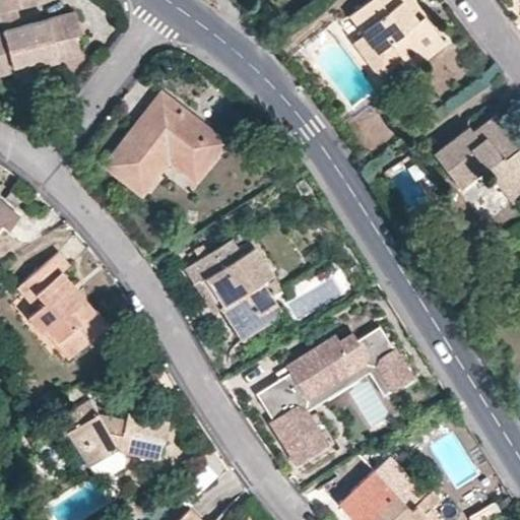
[(0,0),(0,11),(15,8),(41,2),(40,0),(0,0)]
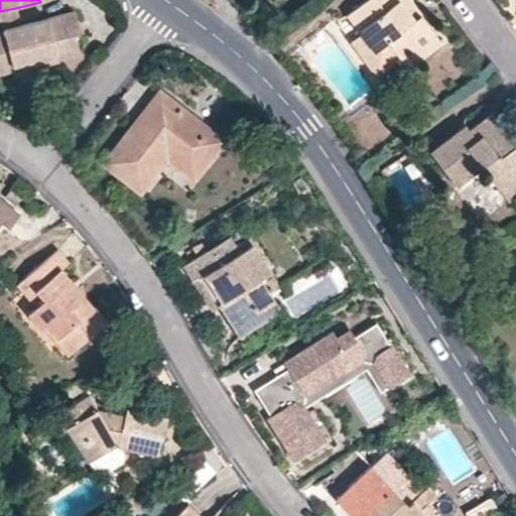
[(410,16),(397,0),(365,0),(347,14),(362,33),(374,50),(385,42),(399,60),(405,69),(439,43),(415,11),(410,16)]
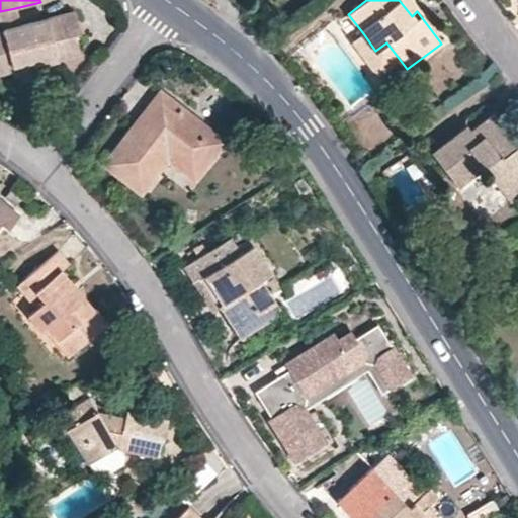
[(408,0),(399,0),(412,16),(417,11),(413,5),(408,0)]
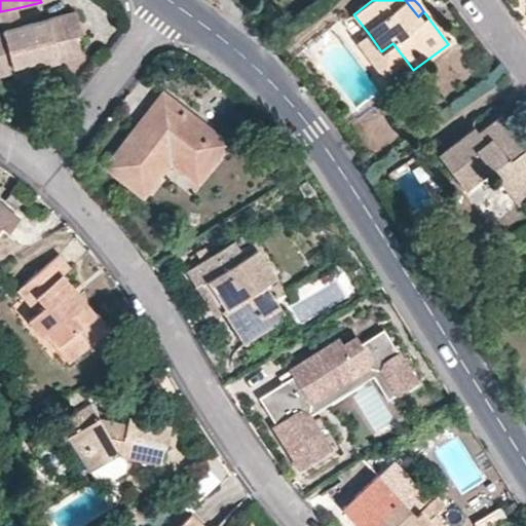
[(20,26),(15,8),(0,11),(0,30),(0,31),(20,26)]
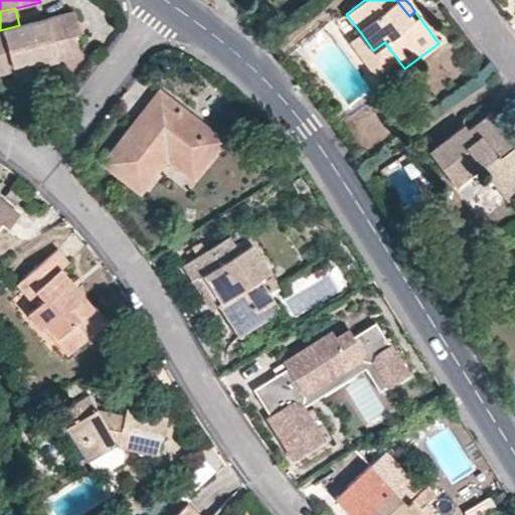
[(72,12),(19,25),(0,30),(0,72),(10,70),(9,65),(28,60),(29,65),(77,54),(75,42),(73,36),(78,34),(72,12)]
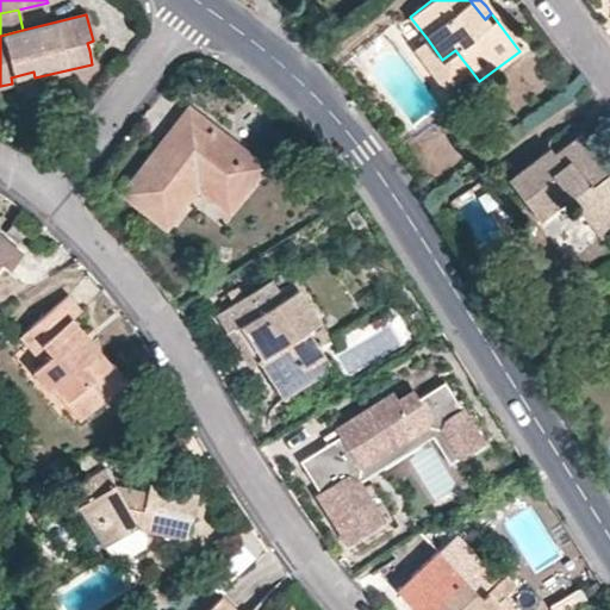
[(442,60),(428,39),(414,50),(446,91),(472,72),(455,50),(442,60)]
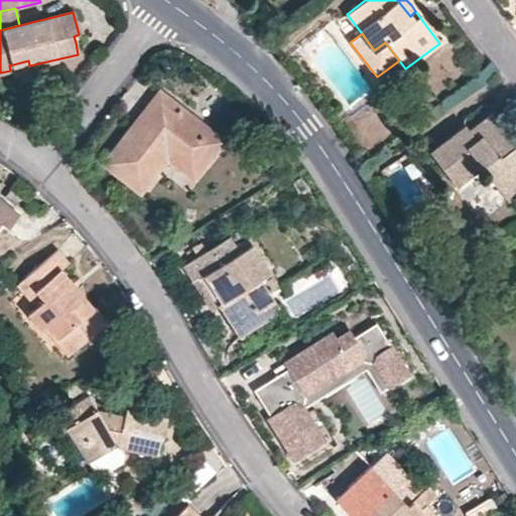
[(31,74),(29,66),(28,60),(9,66),(10,71),(12,78),(31,74)]
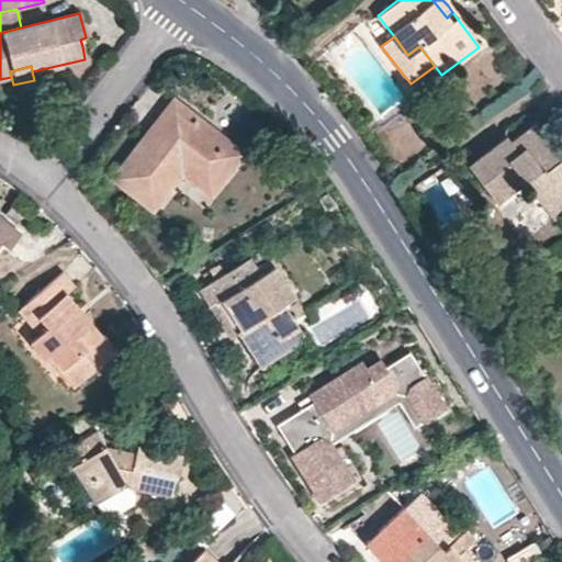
[(187,166),(217,188),(242,155),(171,100),(152,125),(110,179),(152,211),(178,176),(187,166)]
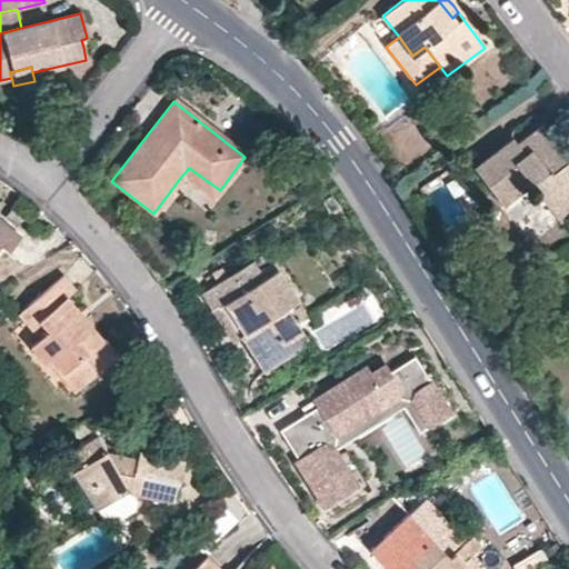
[(549,209),(568,195),(568,193),(568,157),(552,136),(543,123),(517,145),(512,139),(473,167),(503,207),(531,186),(549,209)]
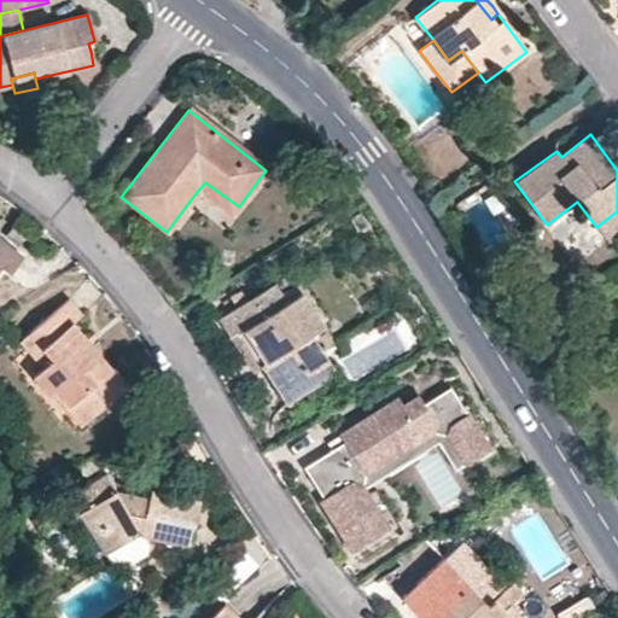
[(229,220),(239,207),(205,182),(196,193),(229,220)]
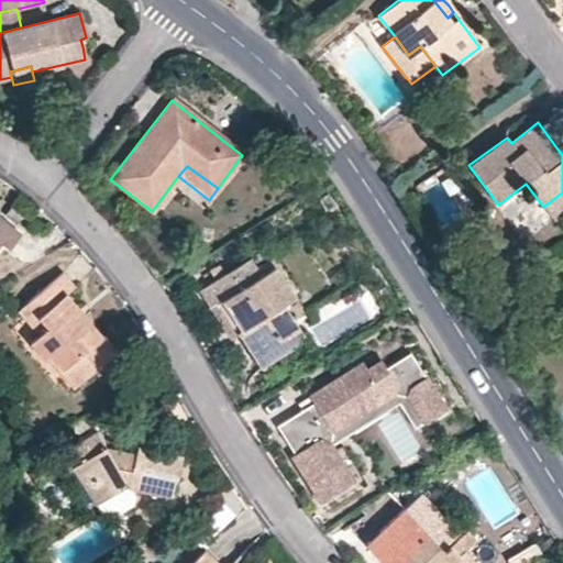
[(562,213),(562,194),(562,192),(543,207),(554,221),(562,213)]
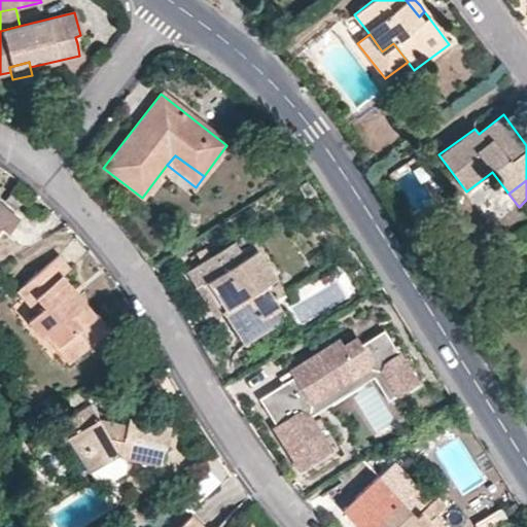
[(315,192),(308,181),(299,186),(306,198),(315,192)]
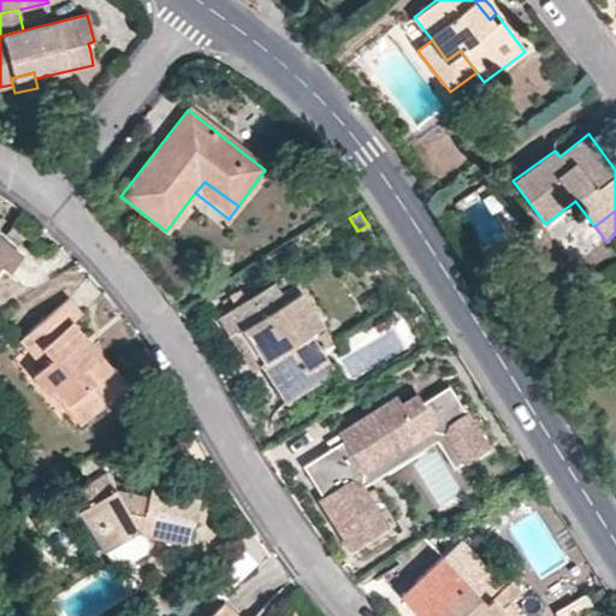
[(0,266),(9,273),(21,258),(0,241),(0,266)]
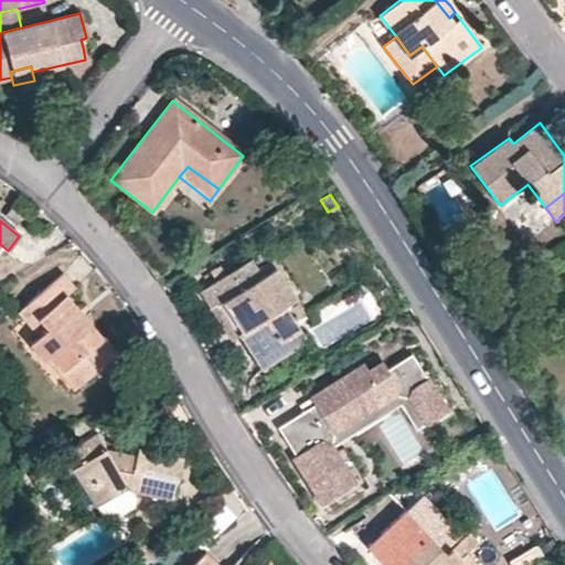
[(281,307),(292,299),(267,262),(255,269),(248,259),(196,291),(217,323),(228,339),(236,334),(260,372),(305,341),(281,307)]
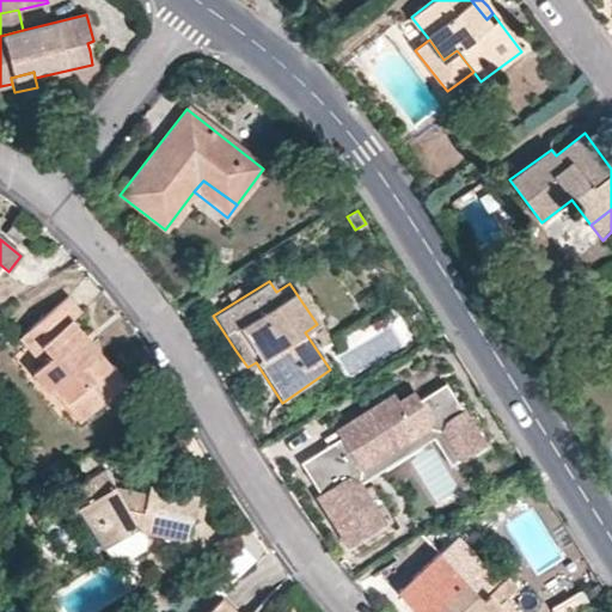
[(50,357),(40,366),(31,373),(47,392),(55,386),(81,417),(124,381),(109,363),(106,366),(90,344),(71,320),(78,313),(66,298),(17,338),(25,348),(35,340),(50,357)]
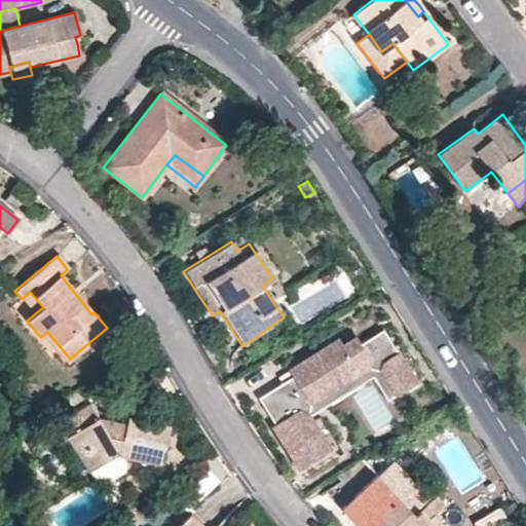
[(22,299),(34,314),(43,307),(30,292),(22,299)]
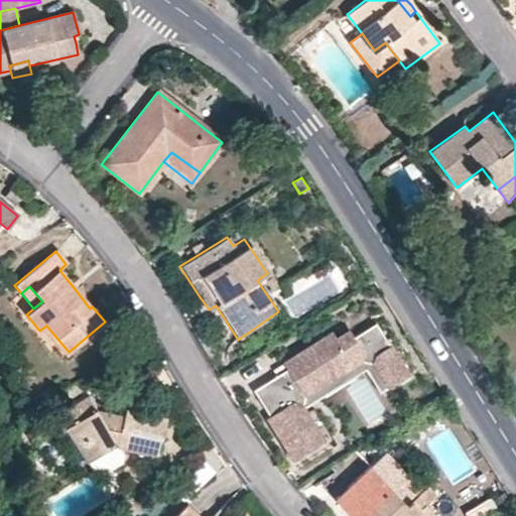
[(407,376),(375,324),(353,338),(349,331),(335,339),(331,333),(282,363),(286,369),(252,390),(268,415),(265,417),(292,461),(323,441),(301,406),(303,395),(359,361),(372,363),(387,388),(407,376)]
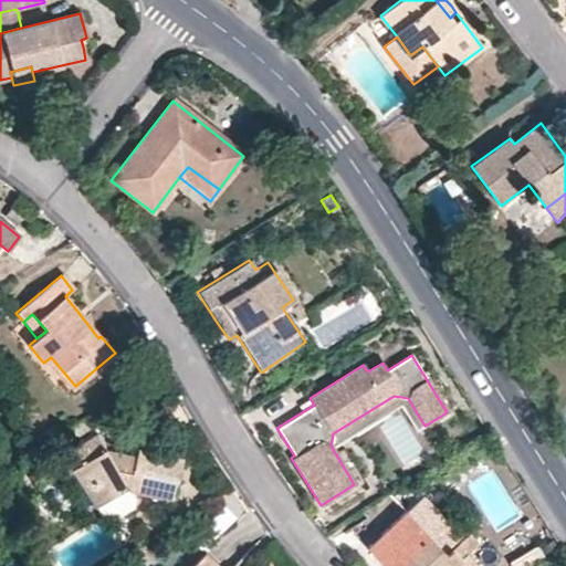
[(82,464),(102,452),(104,450),(96,438),(75,451),(82,464)]
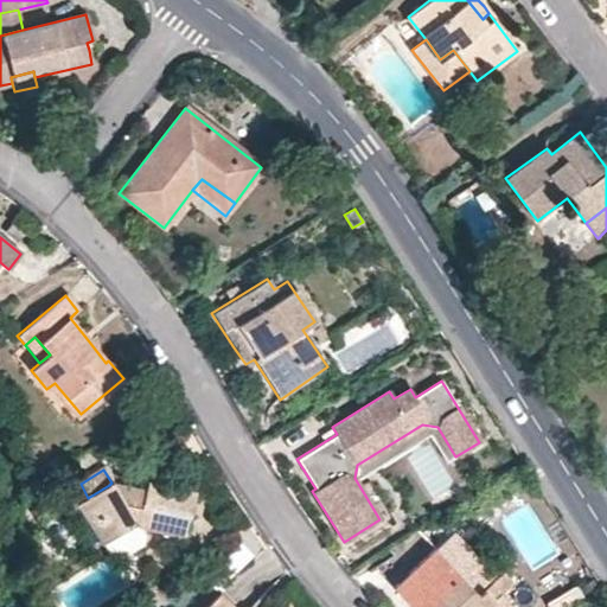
[(112,483),(109,485),(134,523),(136,522),(145,489),(126,486),(112,483)]
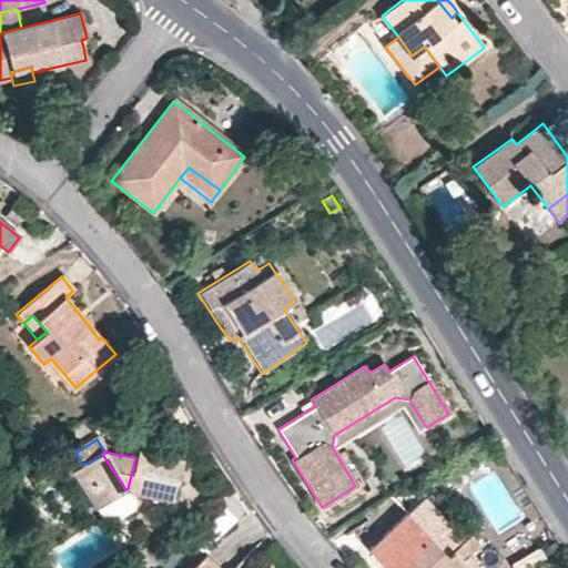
[(135,457),(128,488),(128,492),(171,504),(180,462),(158,456),(137,452),(135,457)]
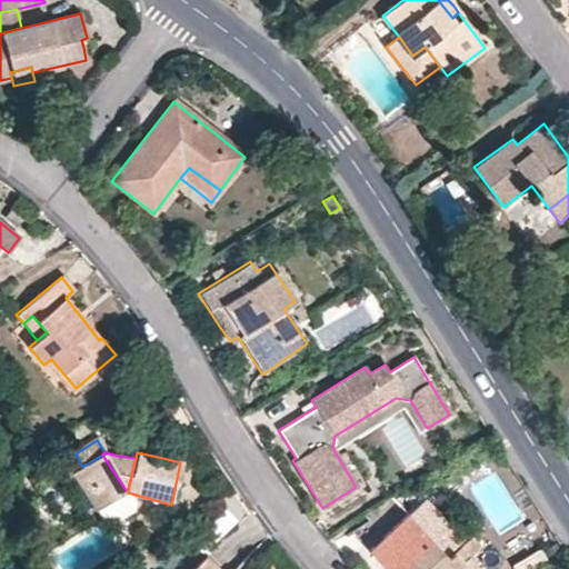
[(126,490),(102,455),(82,467),(71,472),(95,510),(126,490)]
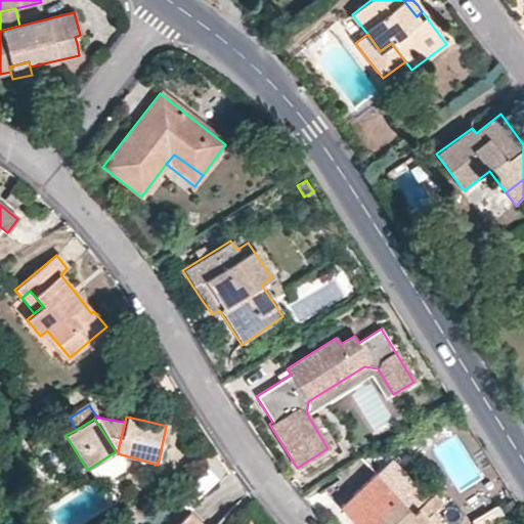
[(388,460),(376,446),(333,474),(363,507),(377,520),(372,523),(437,523),(430,515),(440,504),(432,495),(412,513),(401,503),(376,473),(388,460)]
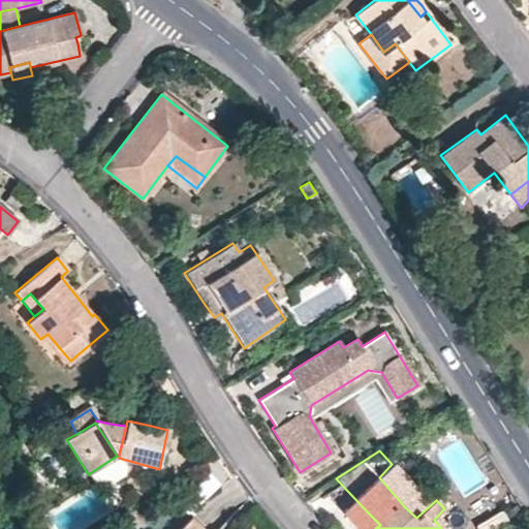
[(211,475),(189,487),(196,500),(218,489),(211,475)]
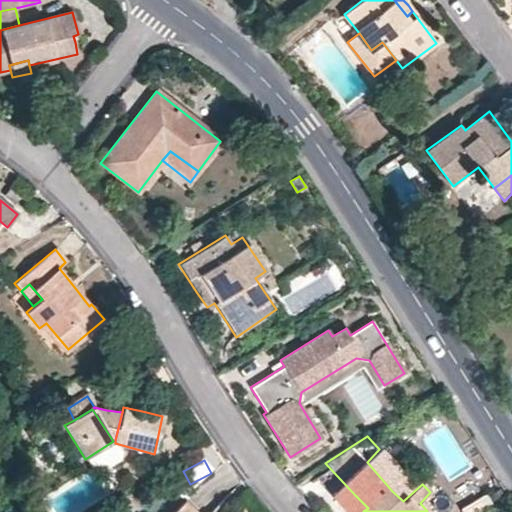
[(498,509),(509,503),(500,488),(489,495),(498,509)]
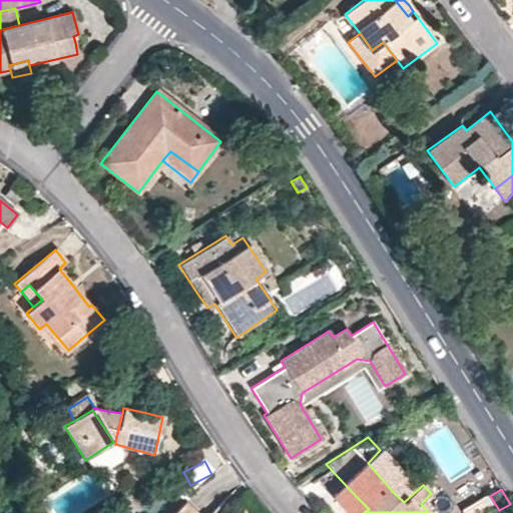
[(364,512),(369,509),(356,496),(347,505),(354,512),(364,512)]
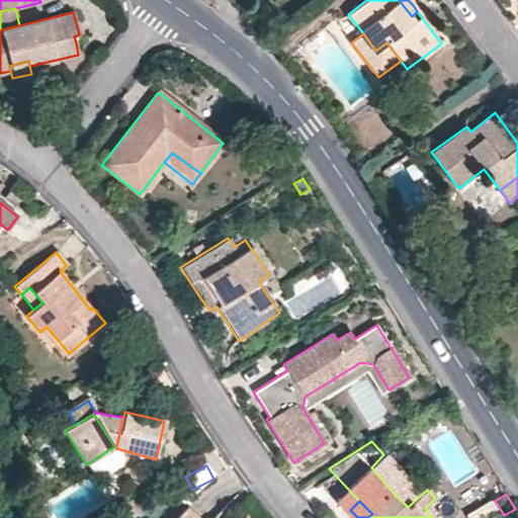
[(197,517),(187,508),(176,517),(197,517)]
